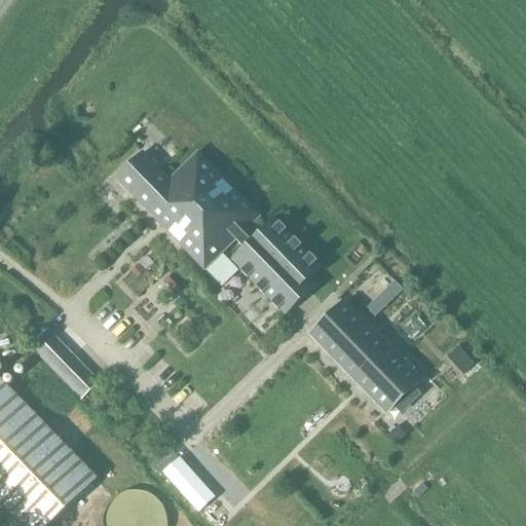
[(117,180),(156,220),(158,218),(163,224),(162,226),(204,270),(235,240),(242,249),(231,260),(286,316),(315,287),(309,279),(322,268),(273,219),(251,241),(242,233),(259,217),(197,153),(170,181),(144,154),(143,153),(116,179),(117,180)]
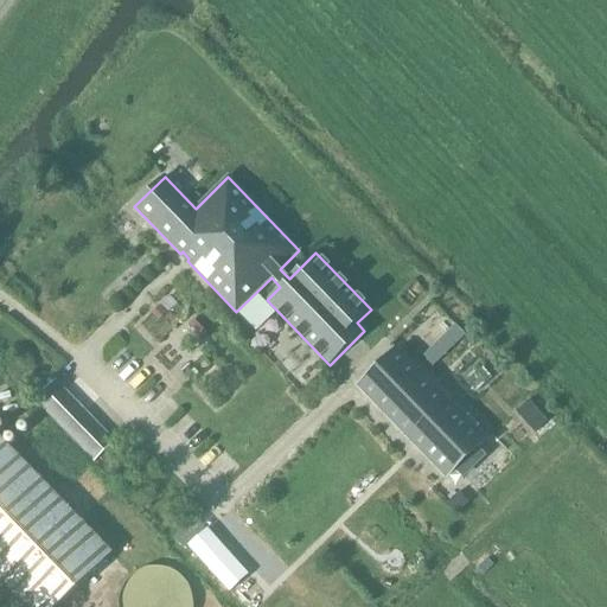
[(457,321),(434,343),(445,353),(467,333),(457,321)]
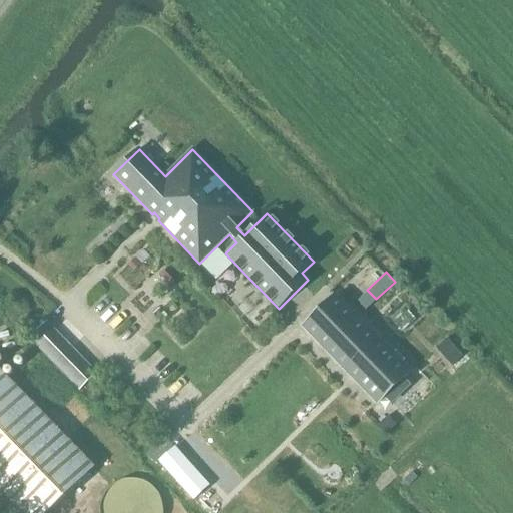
[(410,372),(335,295),(303,326),(378,403),(385,396),(391,402),(409,385),(402,379),(410,372)]
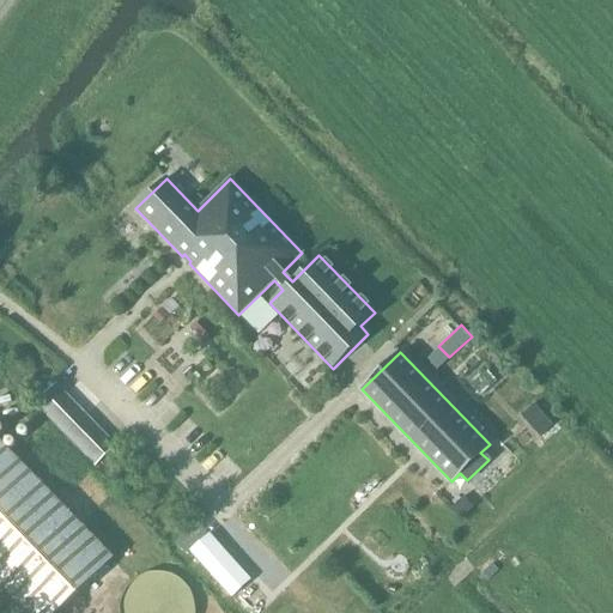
[(37,404),(96,463),(117,443),(60,383),(37,404)]
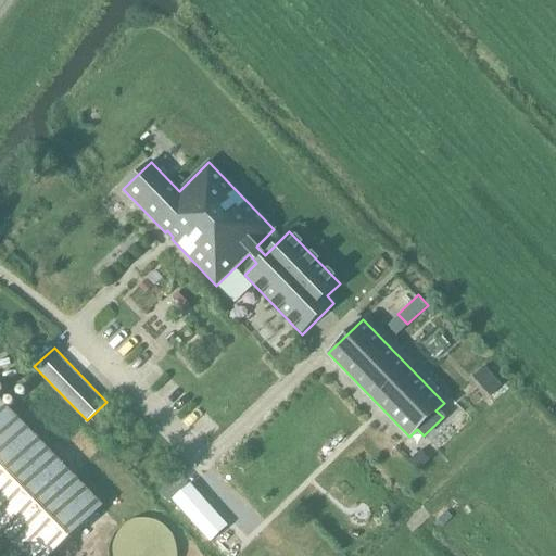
[(0,529),(25,555),(51,555),(101,507),(0,402),(0,529)]
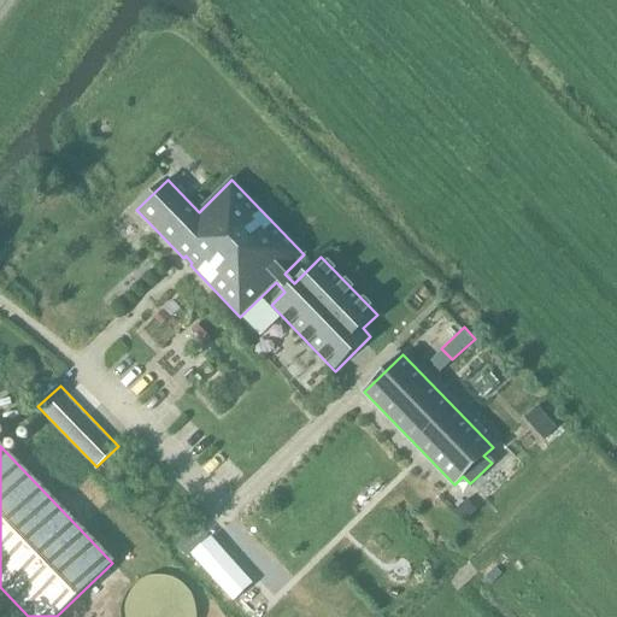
[(235,598),(254,580),(211,534),(192,552),(235,598)]
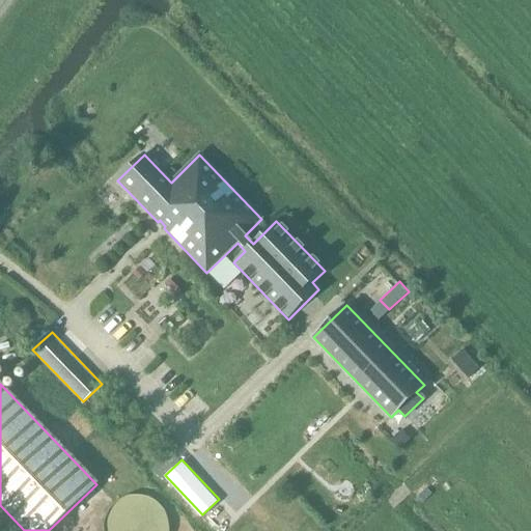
[(172,530),(172,525),(170,519),(166,511),(162,507),(157,503),(150,500),(144,498),(138,498),(132,498),(126,500),(119,503),(113,507),(110,511),(106,519),(104,525),(103,530),(172,530)]
